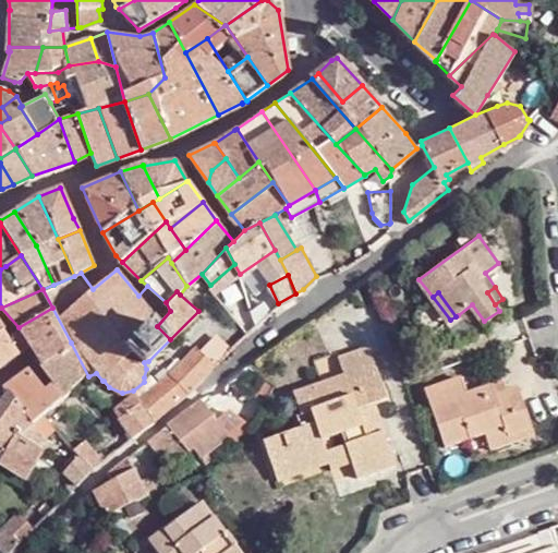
[(264,299),(251,308),(255,323),(270,309),(264,299)]
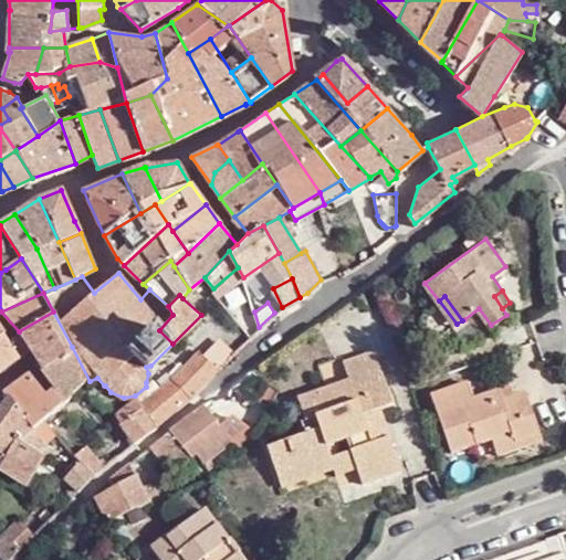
[(491,325),(479,308),(464,319),(475,337),(491,325)]
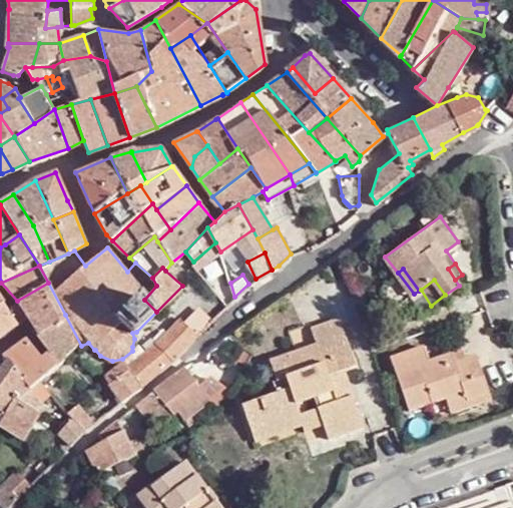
[(48,283),(17,301),(27,316),(38,334),(65,315),(48,283)]
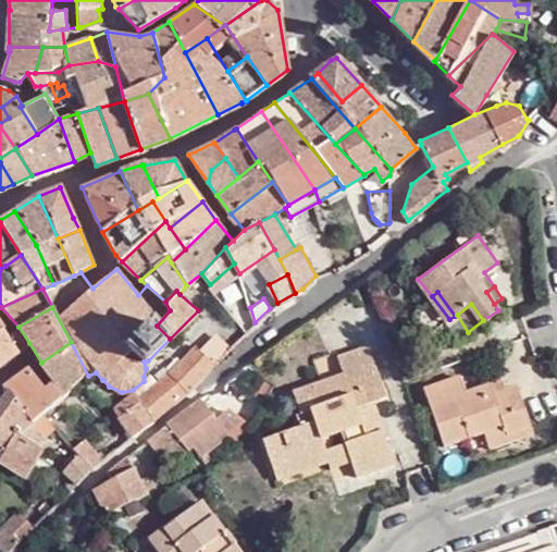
[(29,343),(19,327),(12,331),(8,335),(3,329),(0,330),(0,363),(23,347),(29,343)]
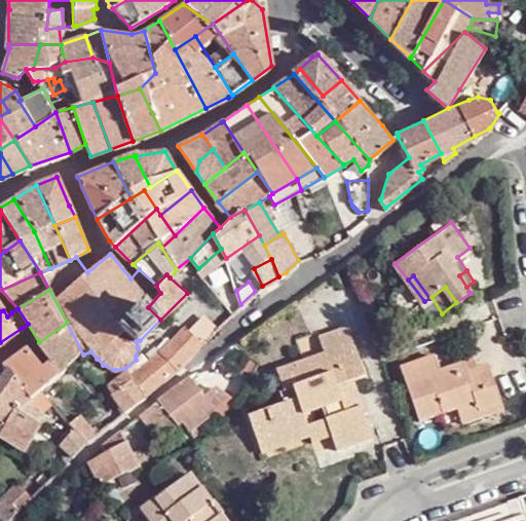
[(51,360),(47,363),(59,374),(83,355),(67,323),(39,342),(38,343),(51,360)]
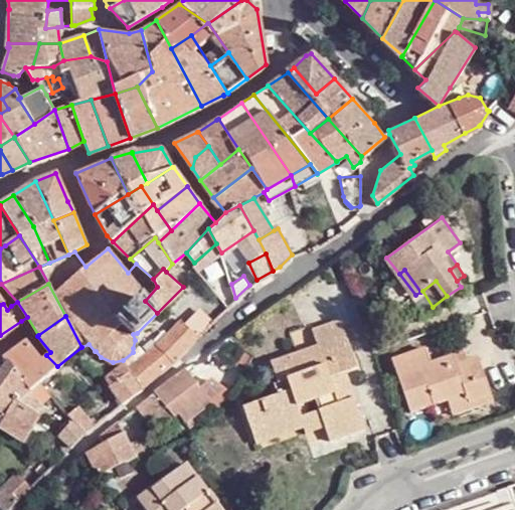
[(133,352),(123,360),(125,362),(142,386),(175,360),(174,359),(182,351),(196,335),(179,318),(158,341),(145,351),(138,344),(133,348),(133,352)]
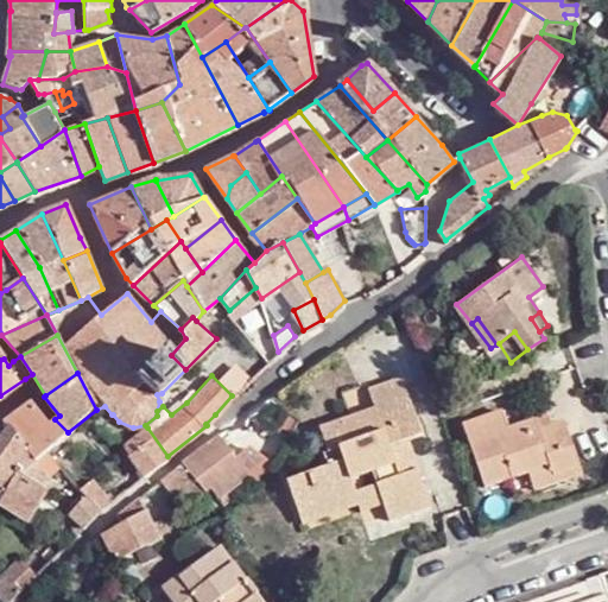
[(285,477),(295,500),(317,493),(321,502),(358,490),(353,477),(374,470),(380,483),(382,494),(390,515),(416,507),(412,496),(428,490),(418,464),(411,467),(406,455),(398,457),(393,442),(424,431),(416,405),(405,375),(369,387),(375,405),(379,413),(360,420),(358,412),(323,424),(331,449),(341,445),(343,456),(334,460),(285,477)]
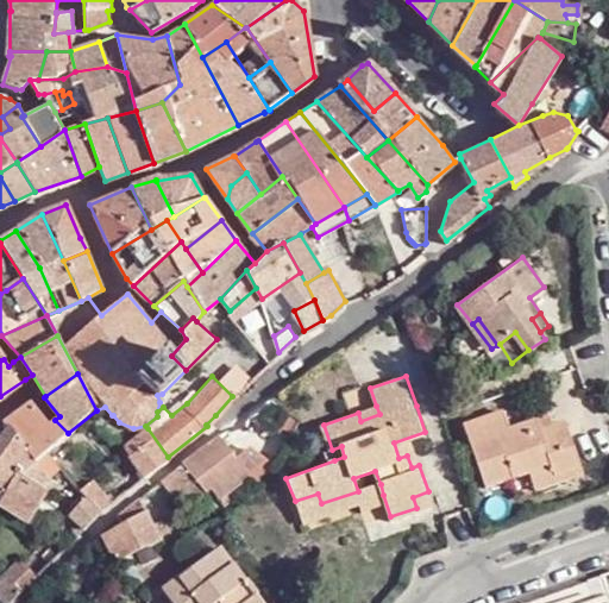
[(4,424),(11,432),(36,458),(49,447),(68,433),(55,420),(50,424),(31,403),(4,424)]
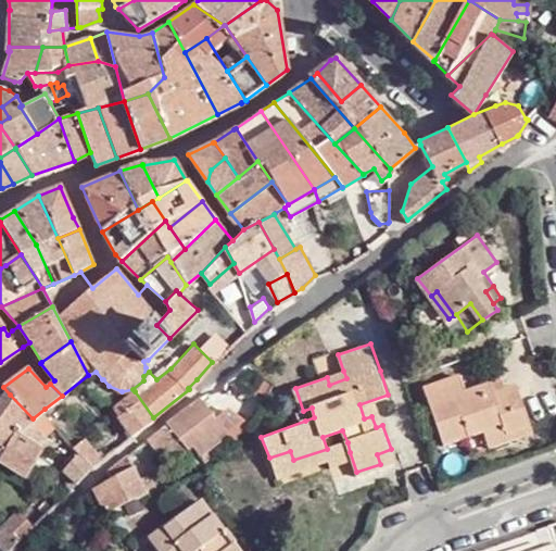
[(376,427),(382,425),(375,403),(394,397),(386,370),(380,371),(388,395),(359,404),(364,418),(371,416),(376,427)]
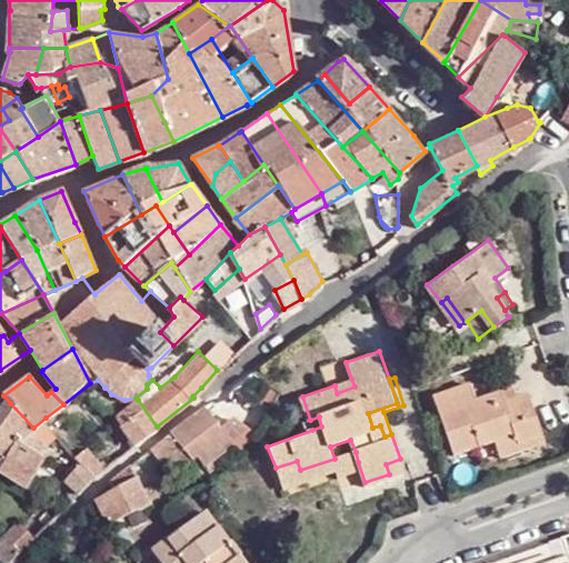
[(355,386),(351,379),(335,385),(337,393),(355,386)]
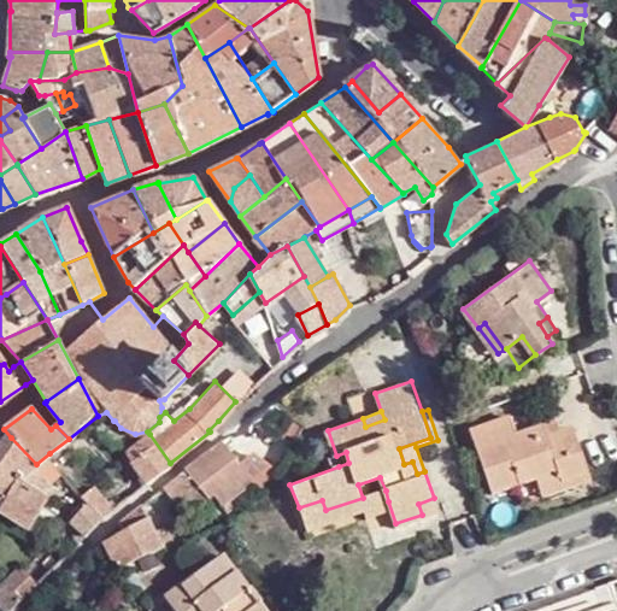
[(493,488),(538,473),(560,465),(563,476),(589,466),(573,423),(565,426),(548,432),(544,421),(519,429),(513,411),(471,427),(493,488)]
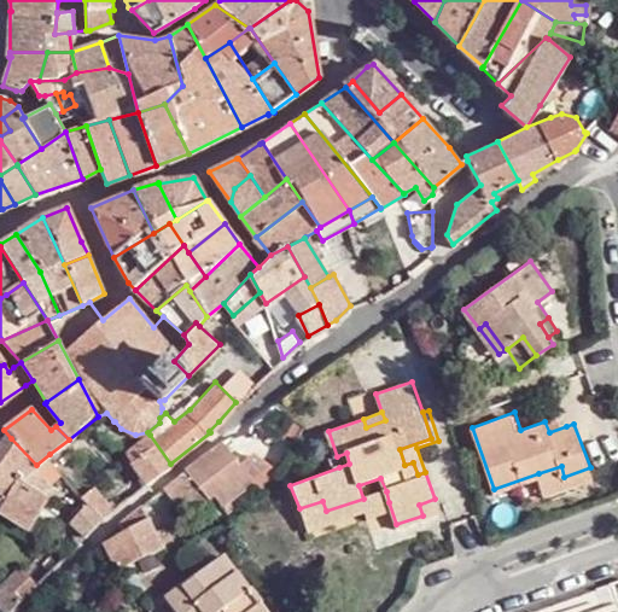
[(549,432),(566,426),(563,415),(544,421),(549,432)]
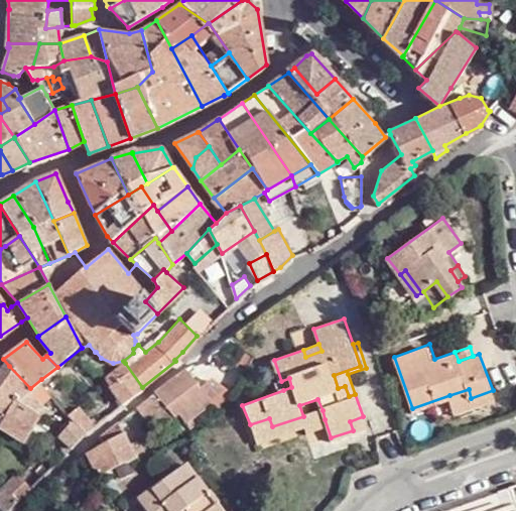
[(142,387),(125,363),(103,378),(121,402),(142,387)]
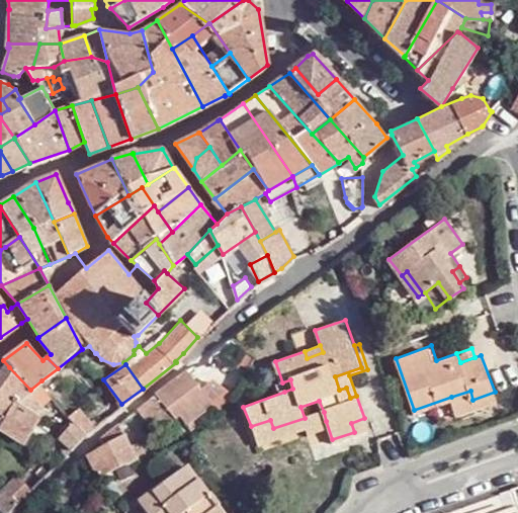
[(53,395),(41,380),(30,390),(9,367),(0,373),(0,420),(4,426),(28,438),(39,417),(34,412),(53,395)]
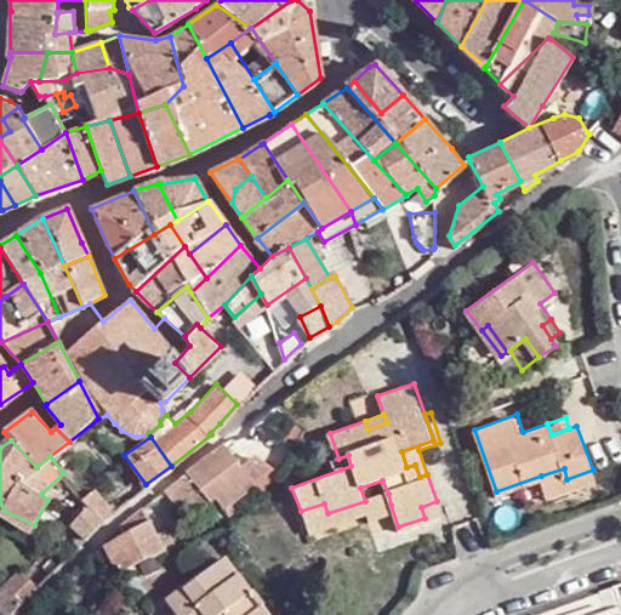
[(222,442),(184,471),(206,499),(208,501),(245,472),(222,442)]
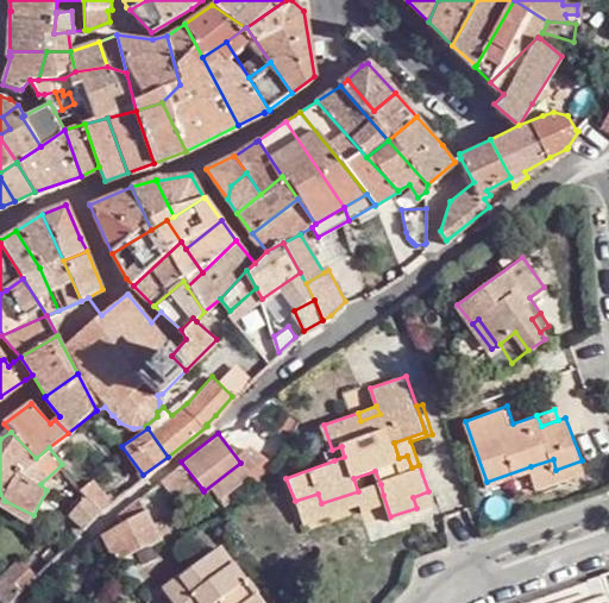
[(341,446),(332,450),(334,460),(344,457),(341,446)]
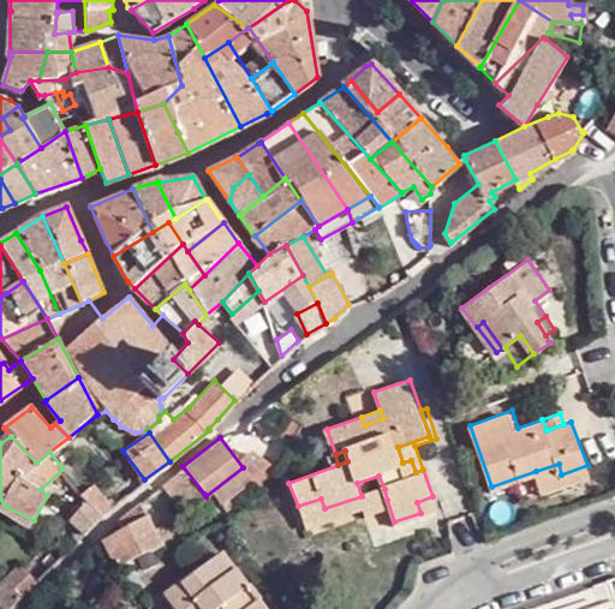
[(559,464),(536,471),(543,490),(565,483),(561,475),(559,464)]
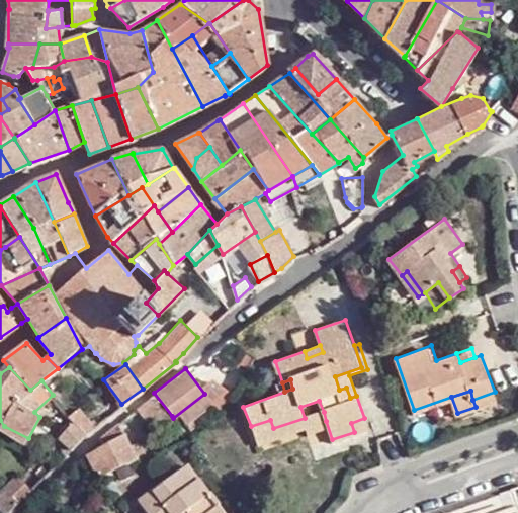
[(495,392),(472,400),(476,407),(497,399),(495,392)]
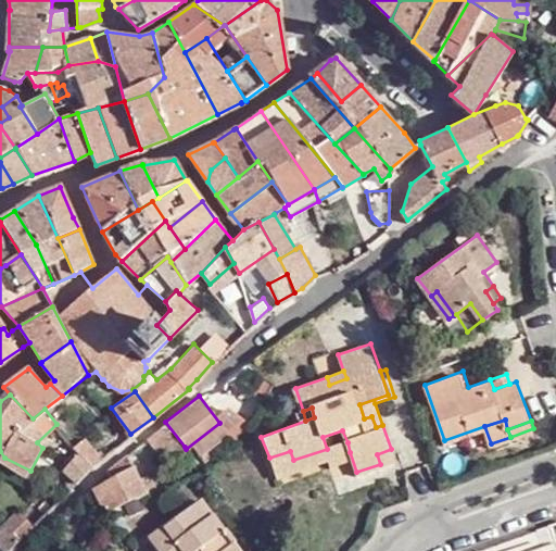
[(185,447),(165,422),(147,437),(166,462),(185,447)]
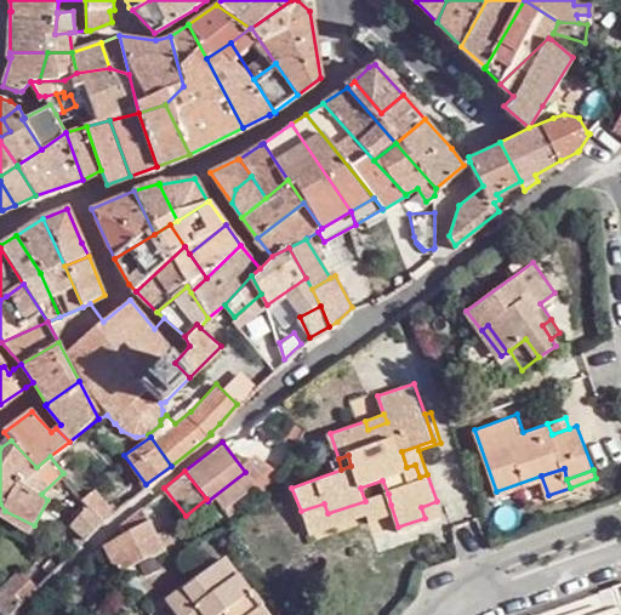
[(103,518),(113,510),(95,484),(81,495),(87,504),(102,519),(103,518)]
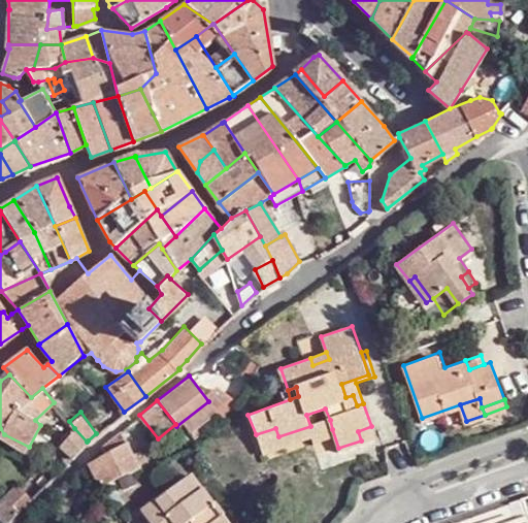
[(310,426),(278,436),(282,446),(332,429),(330,420),(310,426)]
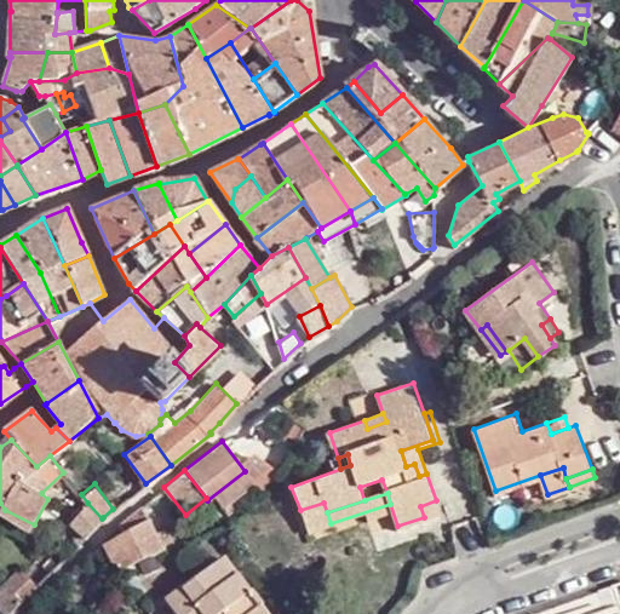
[(102,518),(87,503),(70,520),(85,534),(101,520),(102,518)]
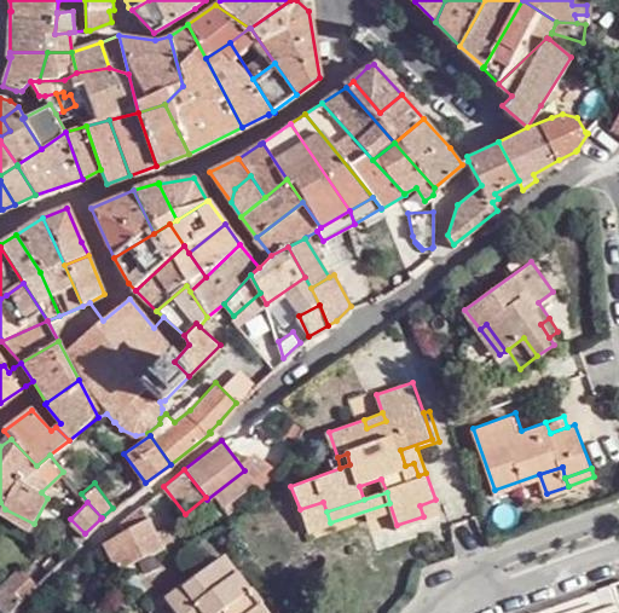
[(323,502),(300,509),(307,531),(330,522),(327,512),(323,502)]
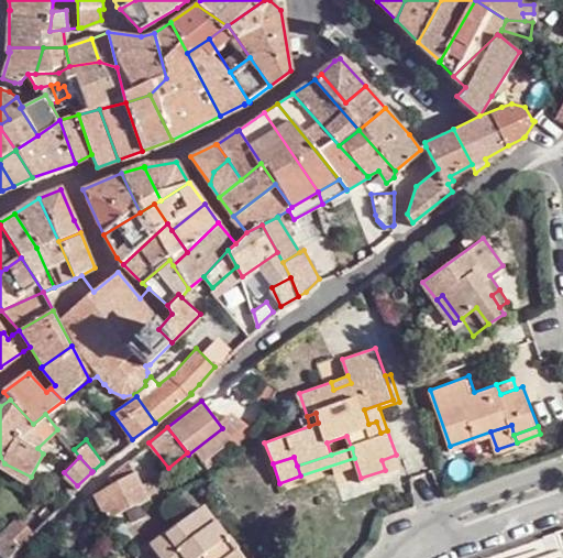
[(128,459),(109,476),(114,481),(95,491),(108,517),(114,514),(118,513),(156,493),(150,477),(139,482),(128,459)]
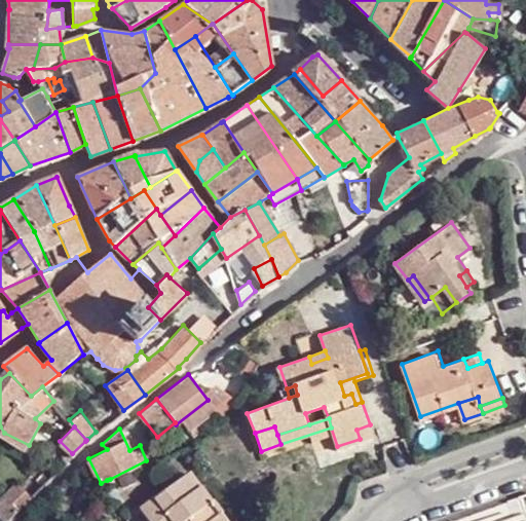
[(228,520),(231,520),(215,496),(211,498),(190,471),(141,507),(151,520),(228,520)]
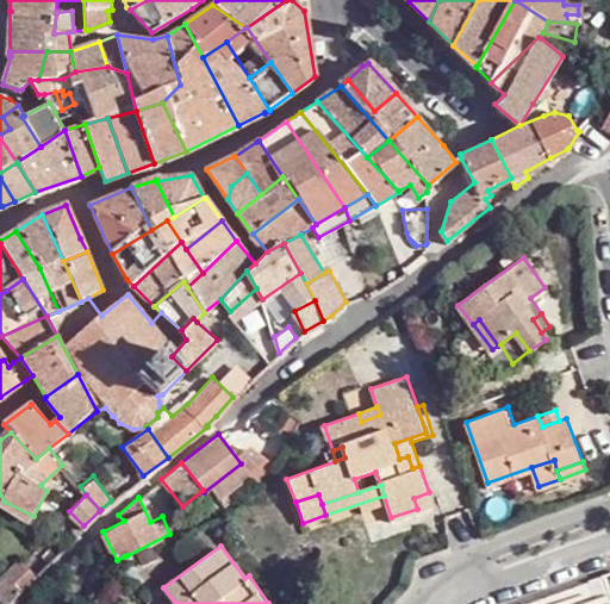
[(20,590),(36,573),(23,560),(7,576),(20,590)]
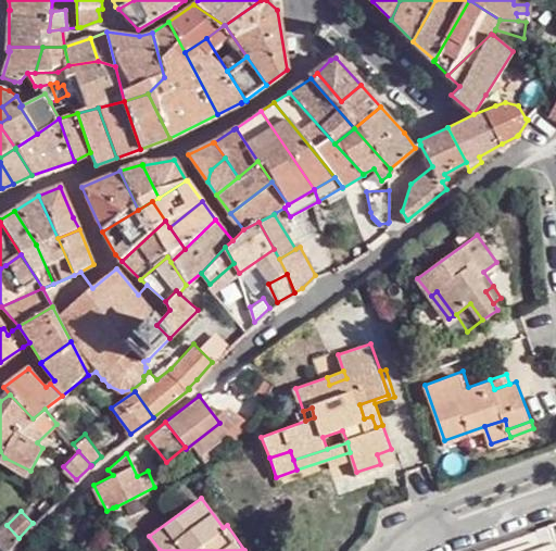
[(0,530),(0,548),(2,550),(4,550),(19,538),(7,525),(0,530)]
